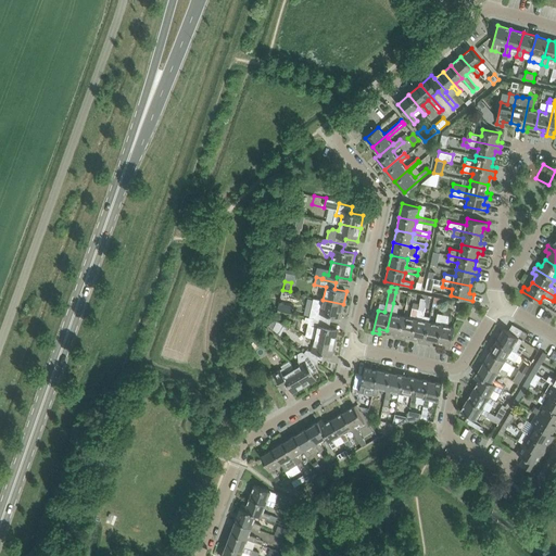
[(314,298),(310,317),(327,320),(328,315),(341,317),(343,304),(323,300),(316,299),(314,298)]
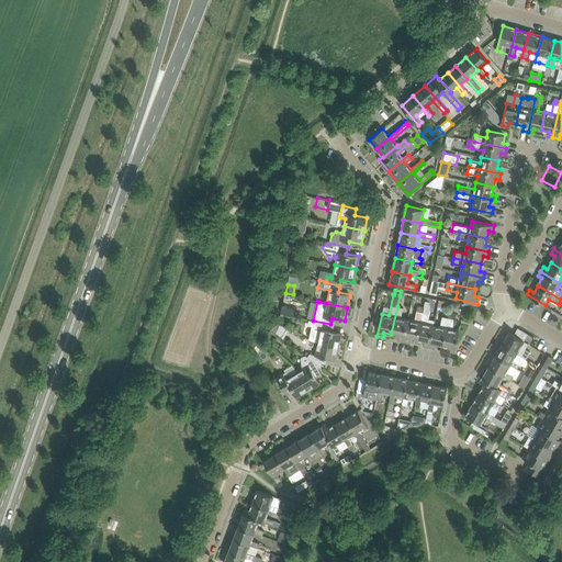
[(424,346),(429,347),(434,325),(435,319),(428,318),(430,311),(430,305),(429,304),(430,302),(425,301),(424,307),(417,339),(425,341),(424,346)]
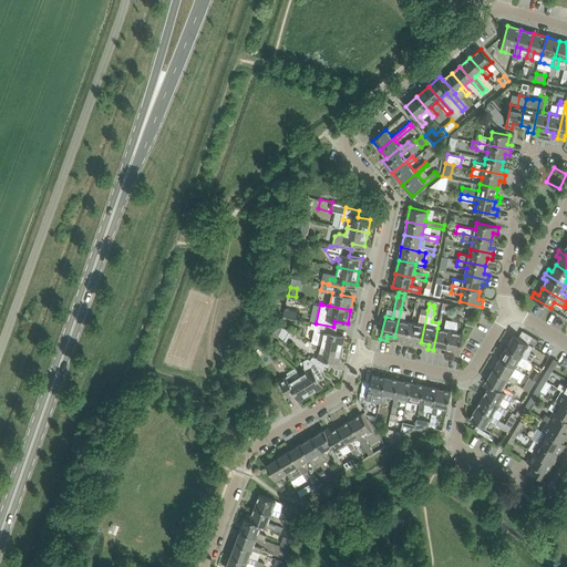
[(428,310),(422,308),(421,313),(419,323),(412,322),(406,344),(412,346),(413,341),(421,342),(428,310)]
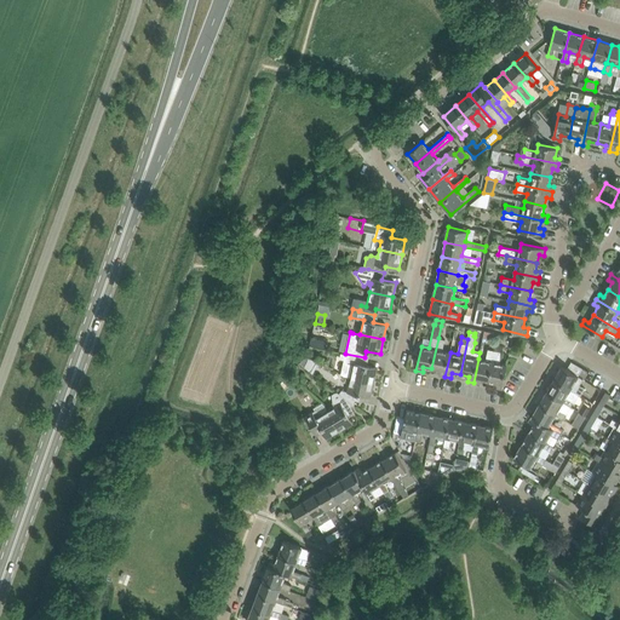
[(446,339),(438,338),(431,368),(440,371),(438,375),(445,377),(451,352),(443,351),(446,339)]
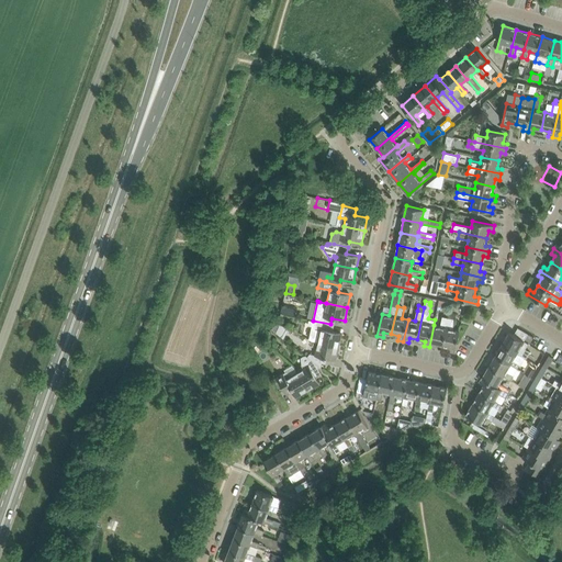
[(452,329),(456,314),(450,313),(449,317),(442,345),(450,347),(449,351),(456,352),(460,330),(452,329)]
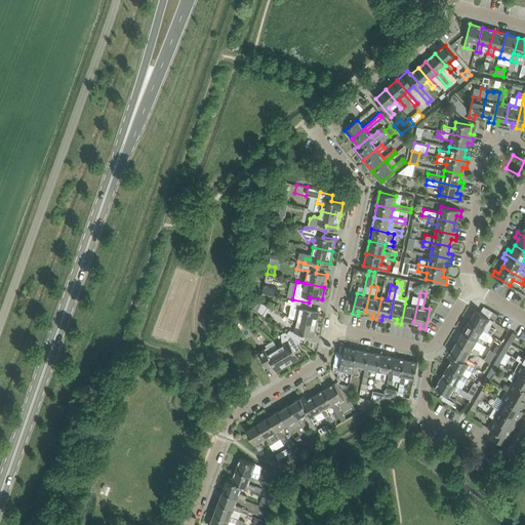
[(406,321),(413,322),(419,296),(413,295),(411,305),(405,304),(401,324),(405,325),(406,321)]
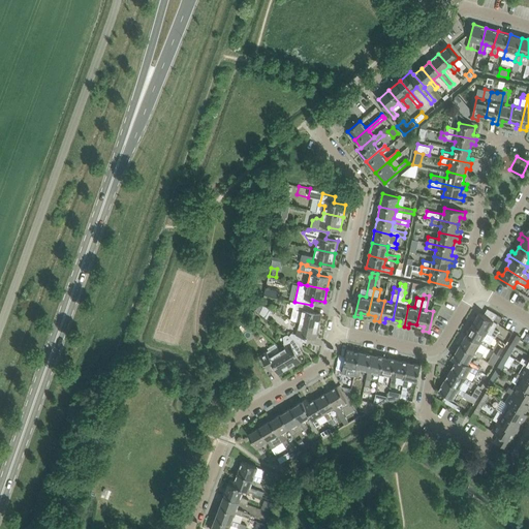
[(290,319),(293,320),(300,321),(319,327),(321,314),(310,311),(311,305),(294,302),(290,301),(289,306),(293,307),(290,319)]
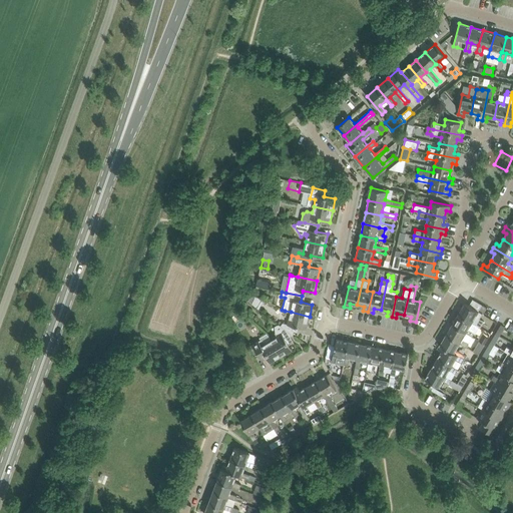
[(472,322),(472,323),(479,327),(480,328),(484,321),(480,319),(482,314),(479,312),(480,310),(483,305),(473,299),(469,306),(465,303),(458,314),(472,322)]
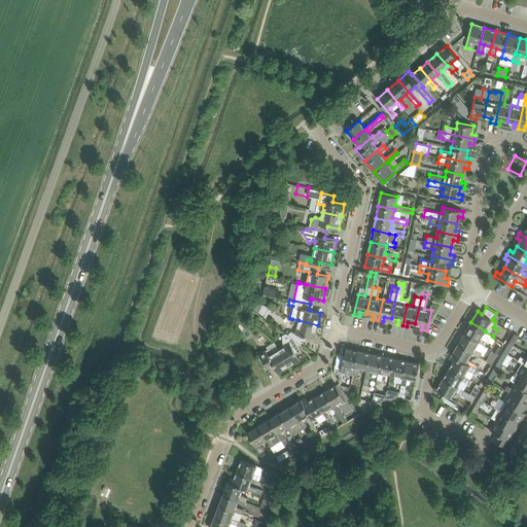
[(241,321),(237,325),(240,331),(246,324),(249,322),(245,317),(241,321)]
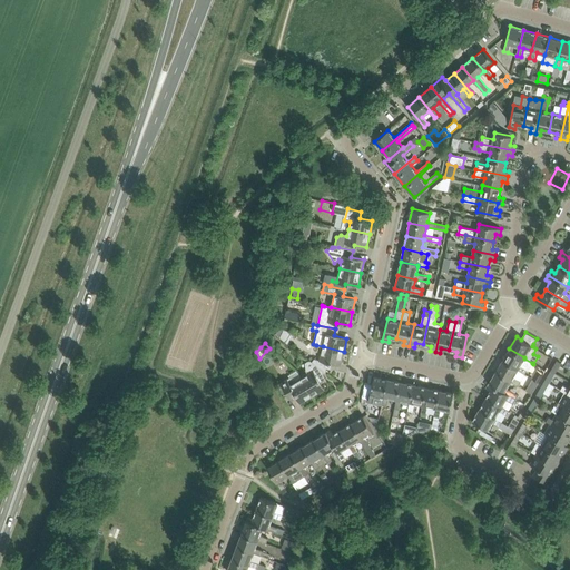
[(320,360),(314,359),(312,362),(326,372),(328,362),(341,364),(344,352),(323,346),(320,360)]
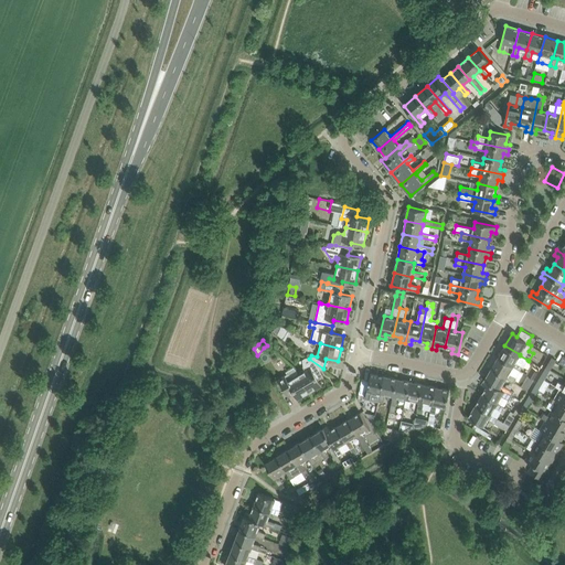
[(515,362),(520,355),(520,354),(504,345),(498,356),(513,366),(521,371),(523,366),(515,362)]
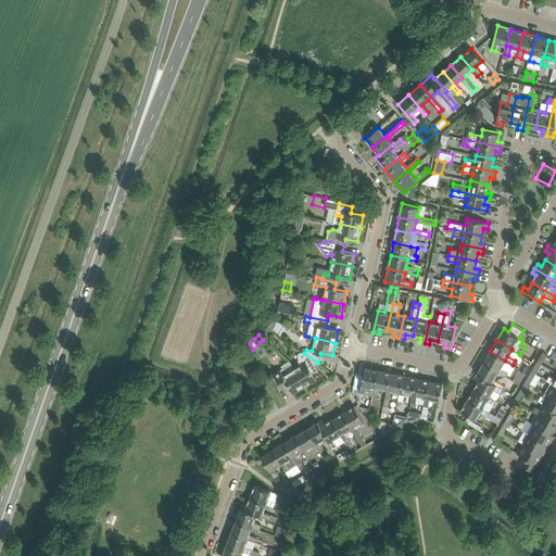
[(483,363),(498,371),(505,376),(508,371),(501,367),(505,361),(490,351),(483,363)]
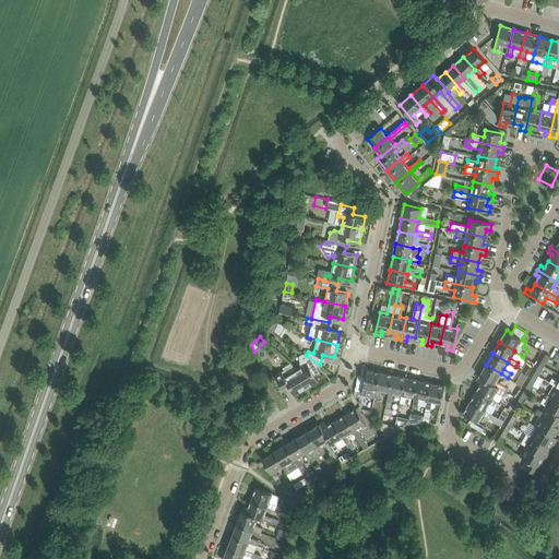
[(320,372),(317,367),(320,365),(306,355),(304,354),(302,354),(299,355),(300,367),(296,369),(307,388),(318,381),(314,376),(320,372)]
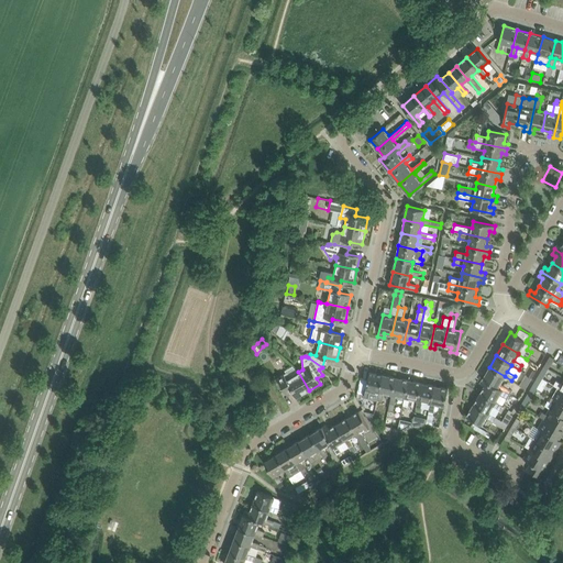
[(544,366),(548,368),(549,366),(553,359),(550,356),(544,366)]
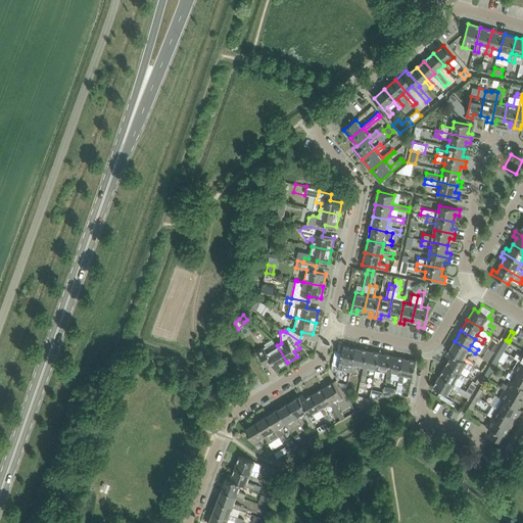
[(506,340),(500,349),(504,351),(508,344),(509,342),(506,340)]
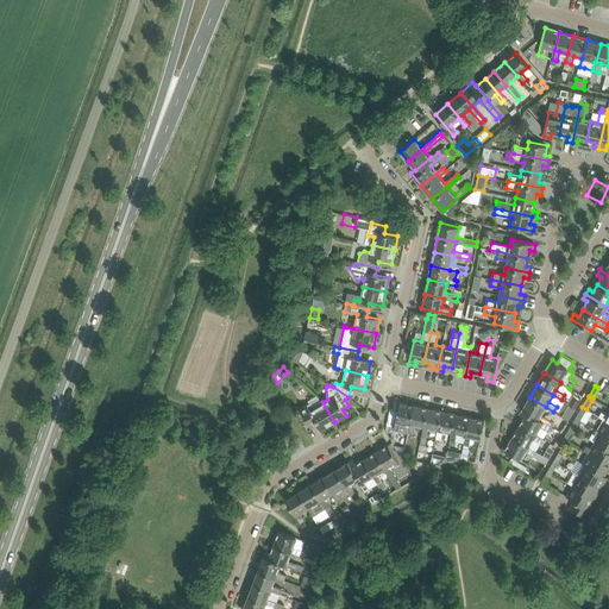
[(546,407),(529,397),(522,409),(551,427),(554,422),(541,415),(546,407)]
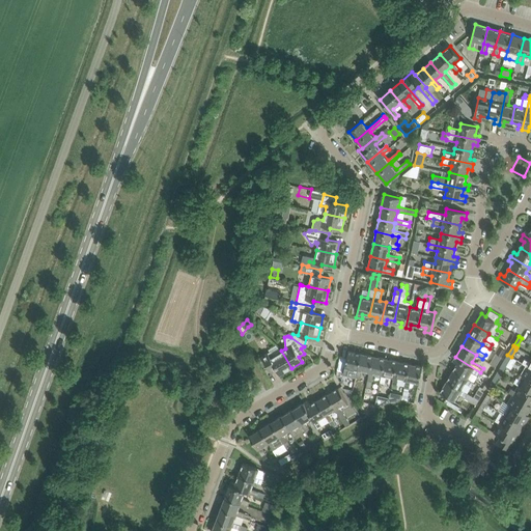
[(500,346),(496,353),(502,356),(506,350),(500,346)]
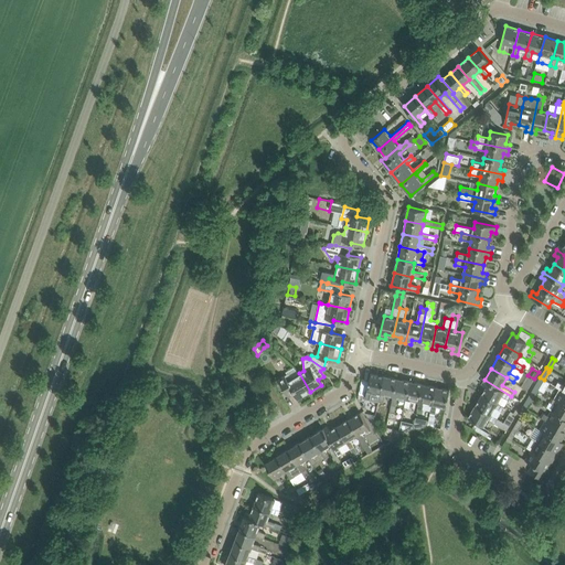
[(289,375),(287,374),(285,375),(278,379),(286,392),(291,388),(298,400),(310,392),(299,373),(291,377),(289,375)]
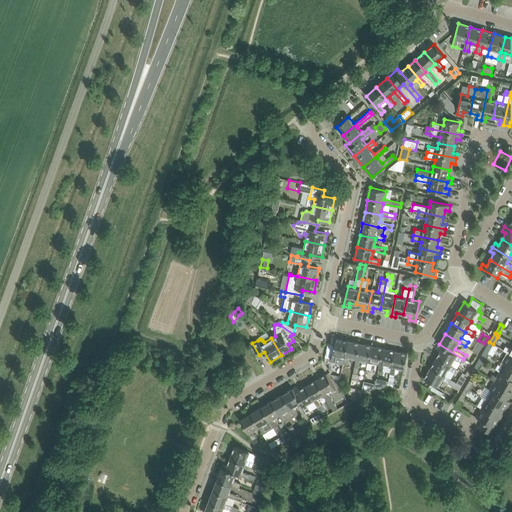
[(330,365),(335,366),(335,362),(337,354),(344,356),(348,340),(336,338),(330,365)]
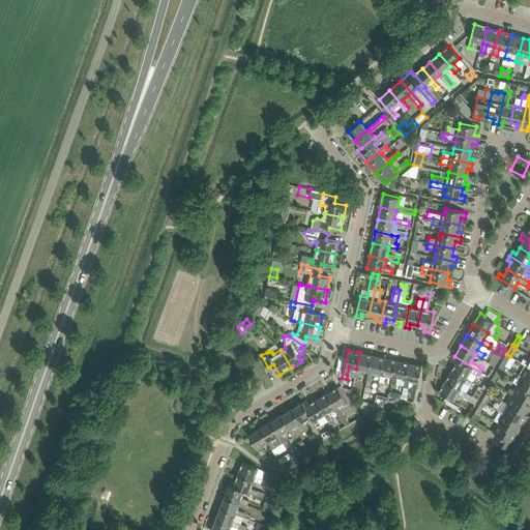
[(361,370),(369,372),(373,355),(360,352),(356,369),(355,377),(359,378),(361,370)]
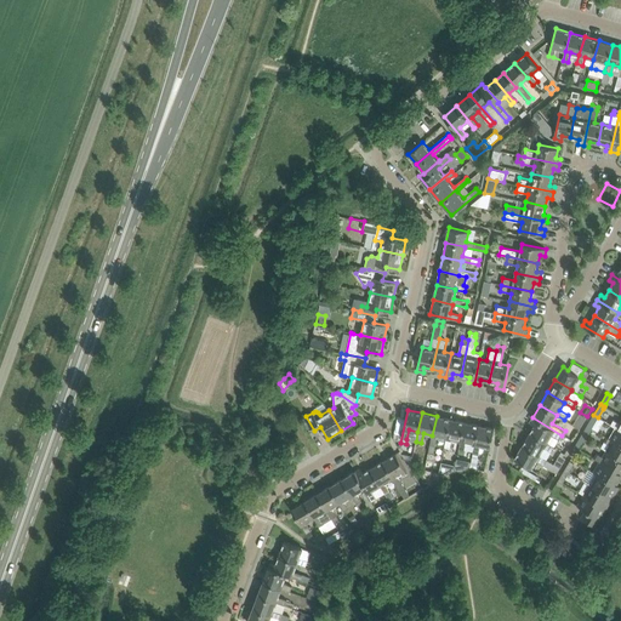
[(580,429),(587,416),(580,412),(573,425),(580,429)]
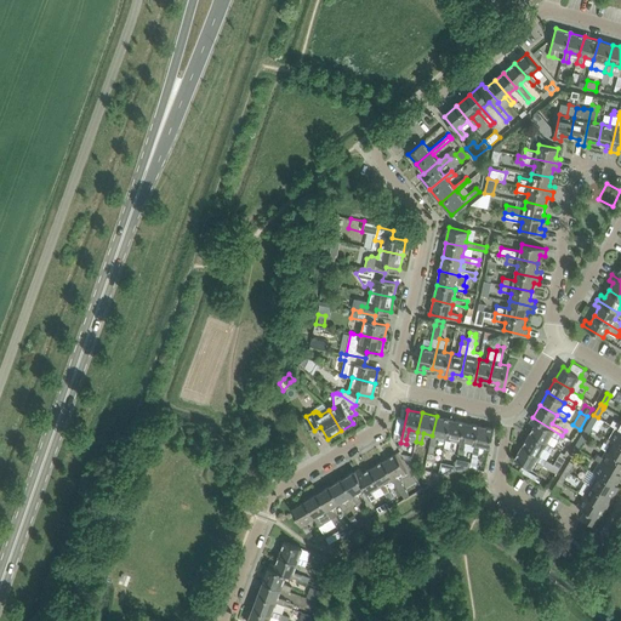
[(593,415),(588,423),(587,426),(592,428),(593,426),(598,417),(593,415)]
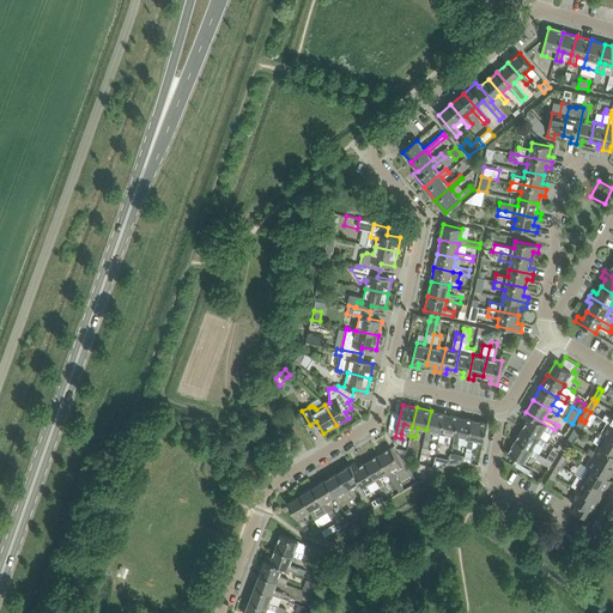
[(423,447),(429,448),(432,431),(441,432),(445,414),(431,411),(426,430),(425,438),(423,447)]
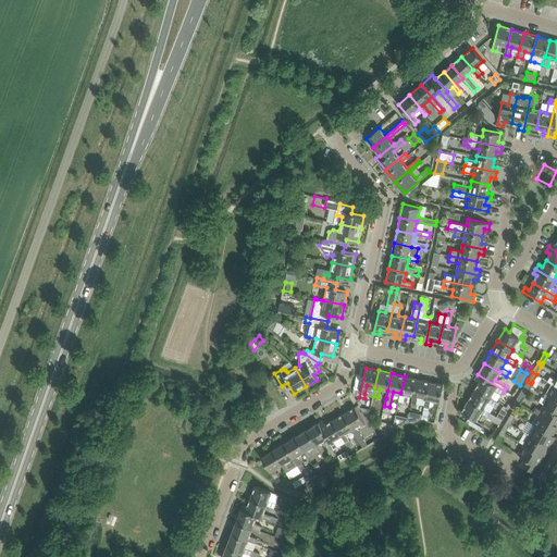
[(510,399),(514,396),(504,391),(478,374),(475,380),(479,382),(475,388),(491,397),(495,391),(510,399)]
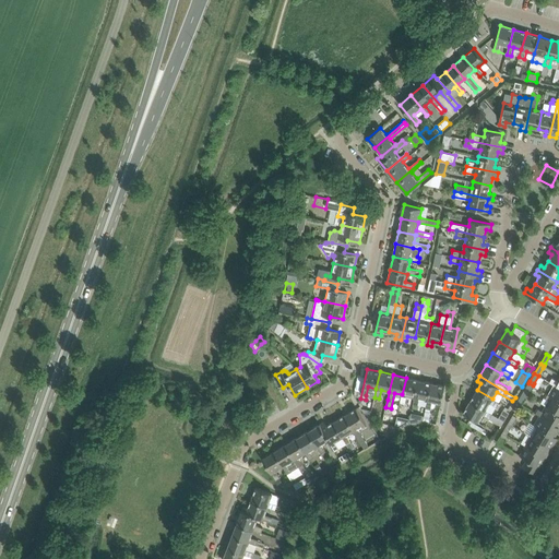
[(415,397),(418,380),(406,378),(402,394),(400,403),(405,404),(407,395),(415,397)]
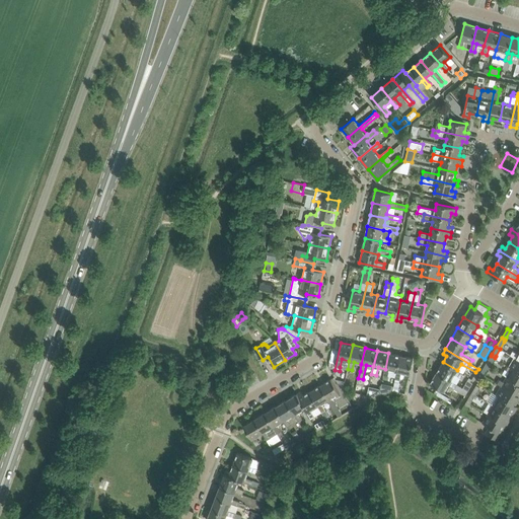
[(397,371),(400,356),(388,353),(385,369),(383,376),(388,377),(389,370),(396,371),(397,371)]
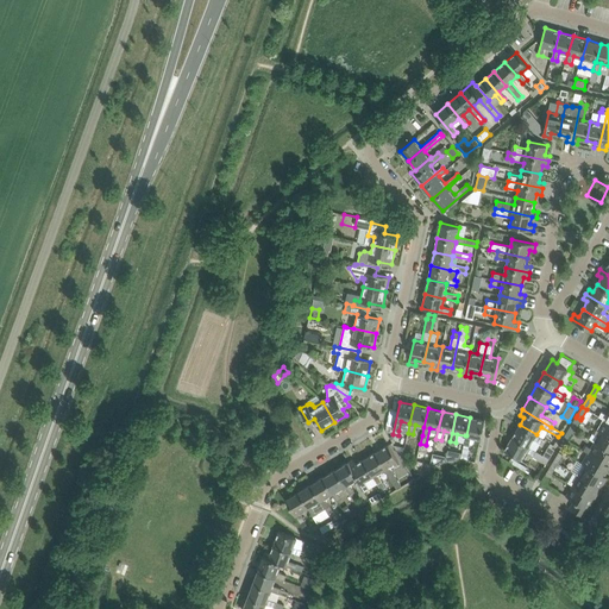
[(470,418),(466,435),(465,435),(462,453),(460,459),(466,460),(469,446),(471,437),(481,439),(485,420),(470,418)]
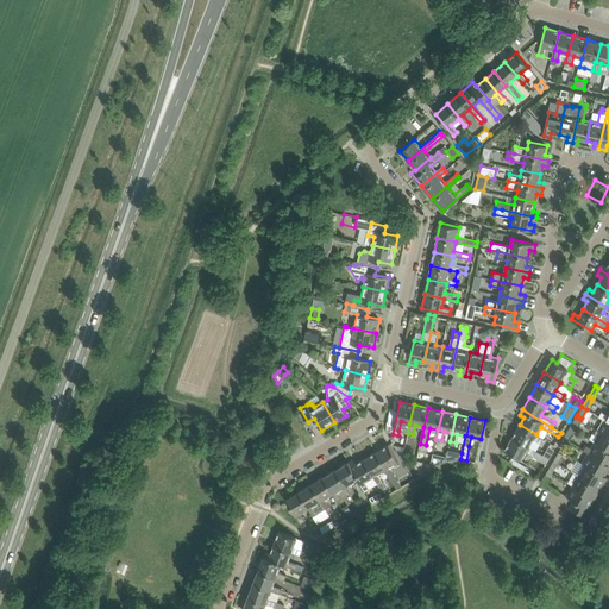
[(576,418),(570,427),(573,429),(576,428),(581,420),(576,418)]
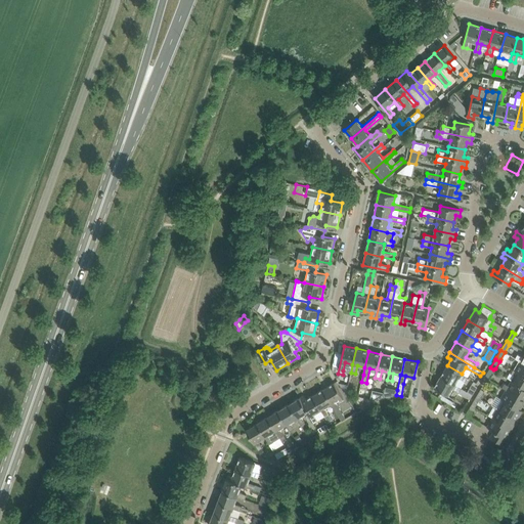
[(514,369),(518,372),(523,375),(523,363),(519,360),(514,369)]
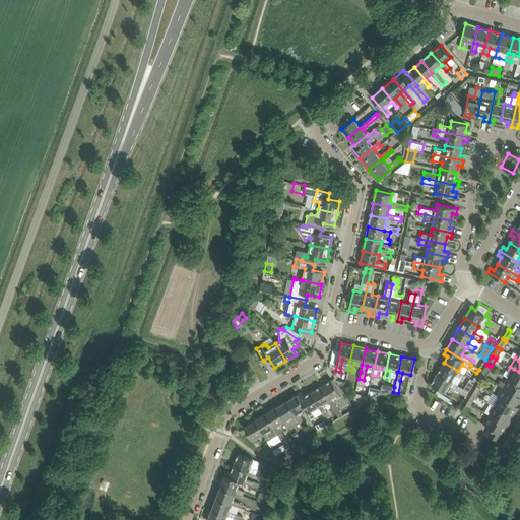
[(438,373),(452,382),(452,381),(455,375),(462,379),(464,375),(458,371),(444,363),(438,373)]
